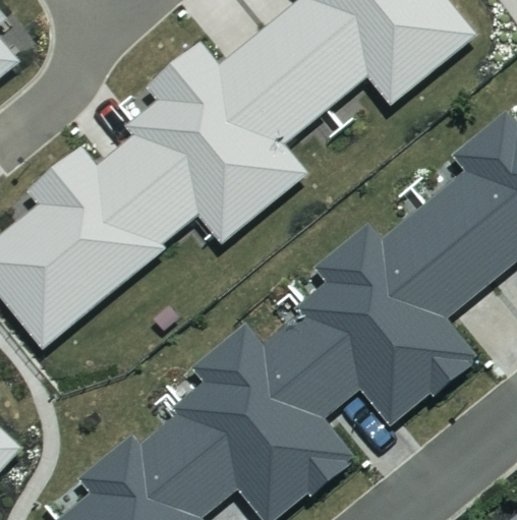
[(296,0),(261,29),(328,109),(367,76),(392,106),(477,35),(449,0),(296,0)]
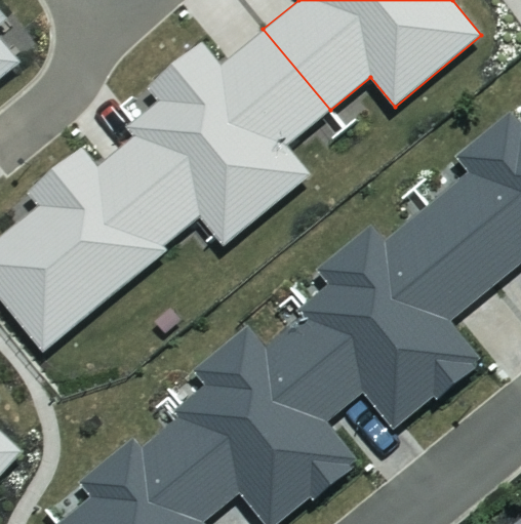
[(125,127),(131,135),(199,216),(224,246),(310,174),(286,146),(330,110),(263,29),(221,64),(202,42),(147,87),(158,99),(125,127)]
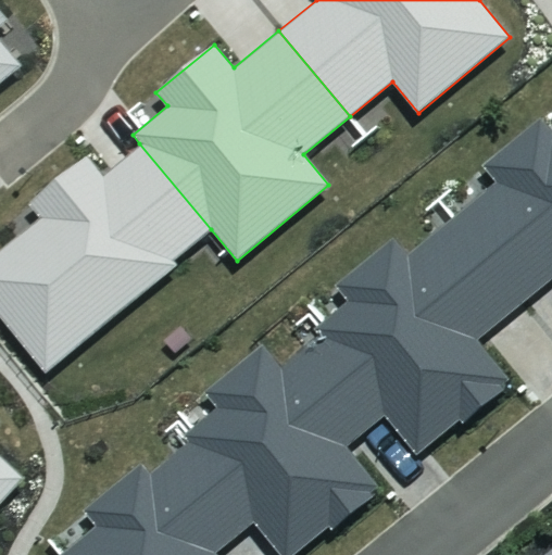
[(453,218),(523,303),(551,279),(551,129),(541,117),(484,165),(498,181),(453,218)]
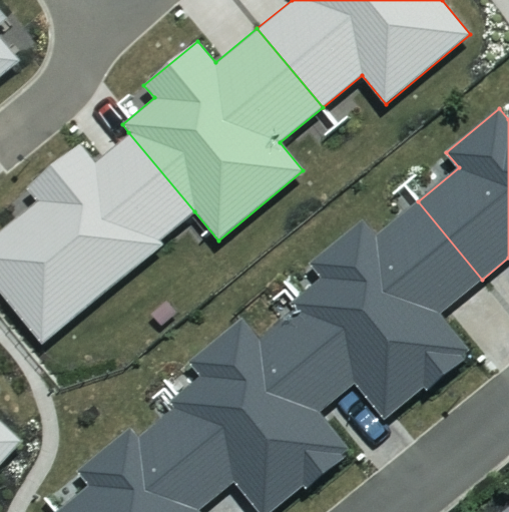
[(36,201),(0,230),(0,294),(41,344),(162,244),(159,239),(194,211),(128,132),(92,161),(79,145),(26,188),(36,201)]
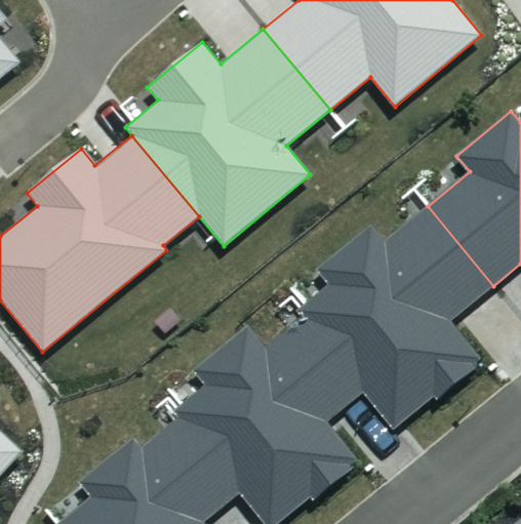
[(304,317),(365,392),(394,428),(434,396),(437,400),(476,368),(473,363),(479,358),(449,322),(493,286),(428,206),(384,242),(371,227),(319,270),(330,284),(297,310),(304,317)]
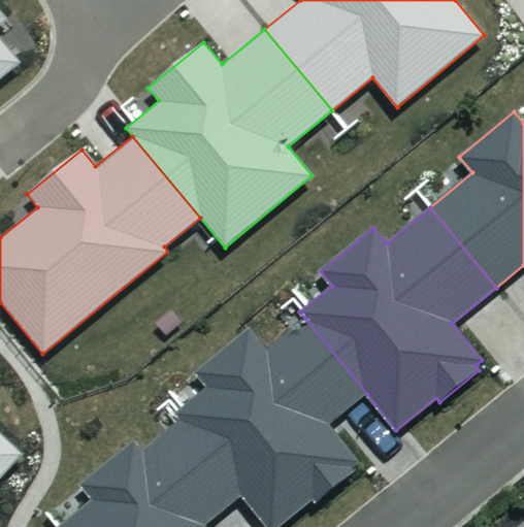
[(178,420),(240,495),(266,526),(276,526),(313,498),(316,502),(356,470),(352,465),(357,460),(329,425),(367,394),(305,319),(268,349),(251,328),(195,373),(206,388),(173,414),(178,420)]
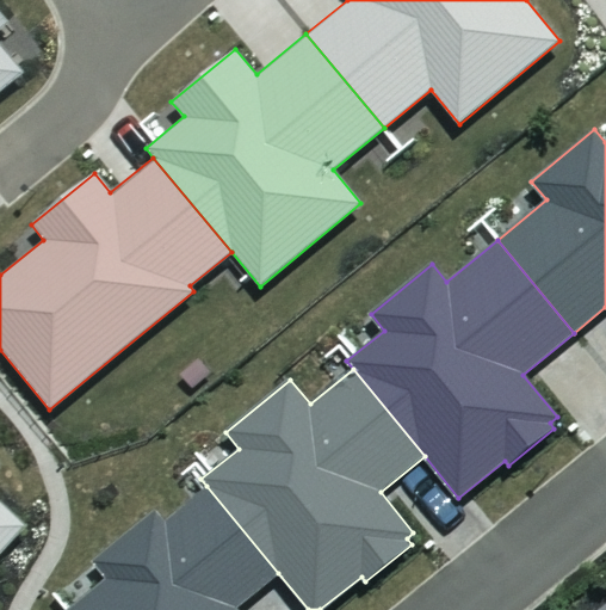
[(236,609),(235,608),(278,573),(206,486),(165,521),(155,510),(93,560),(106,577),(65,609),(236,609)]
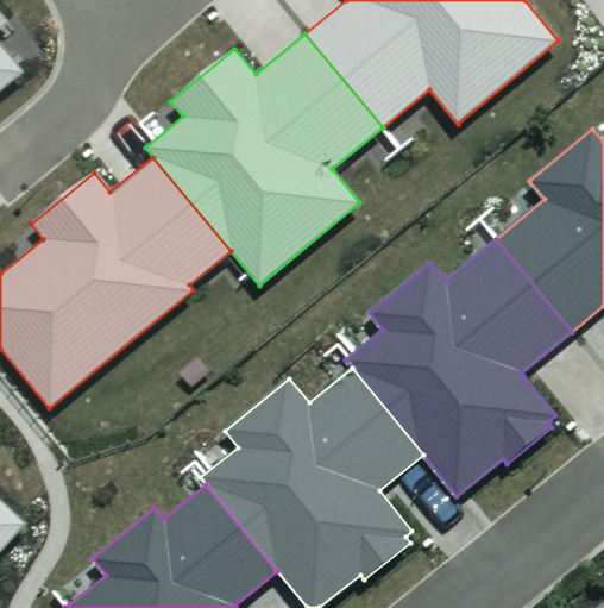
[(0,550),(24,525),(0,502),(0,550)]
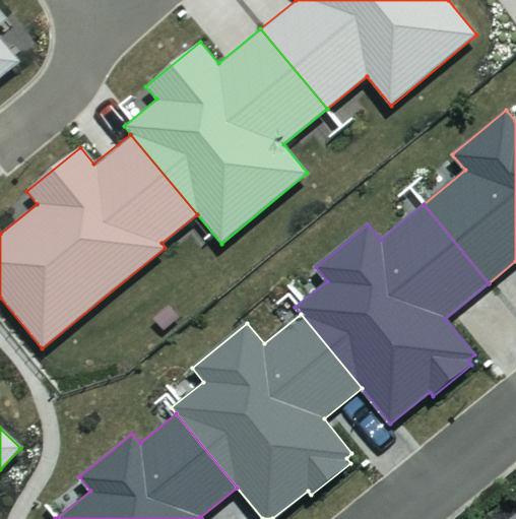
All buildings are outlined.
